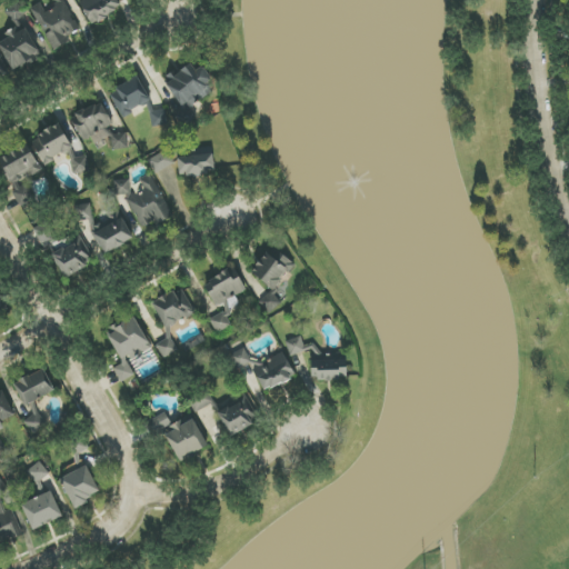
[(53,50),(71,41),(68,36),(80,30),(63,0),(51,0),(56,7),(46,12),(41,3),(30,9),(53,50)]
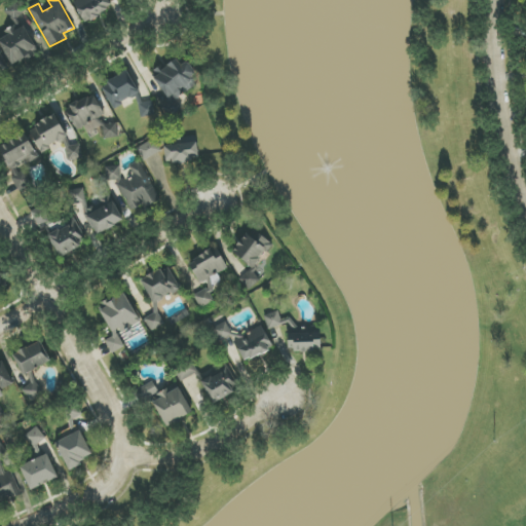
[(112,10),(108,0),(73,0),(82,22),(112,10)]
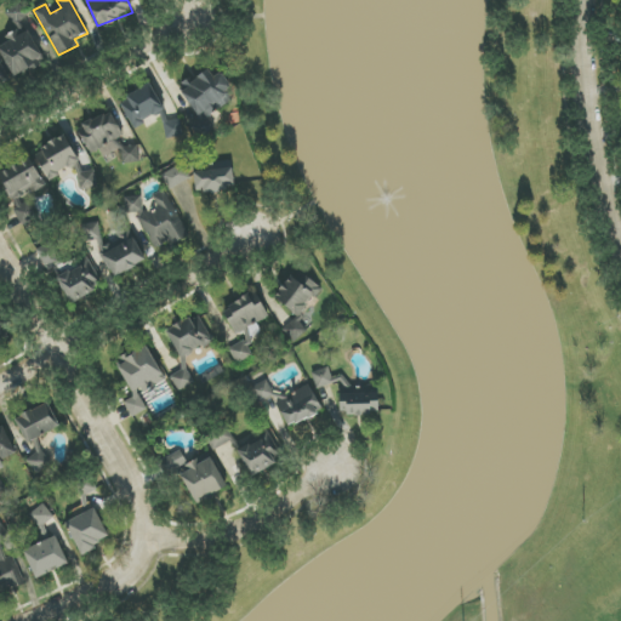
[(27,26),(0,41),(0,52),(15,78),(46,60),(27,26)]
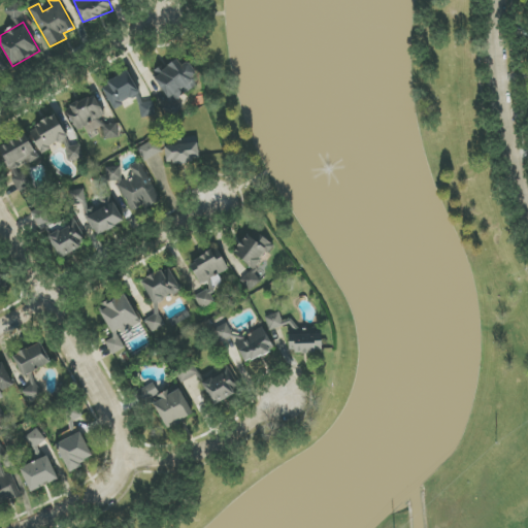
[(0,74),(8,71),(0,54),(0,74)]
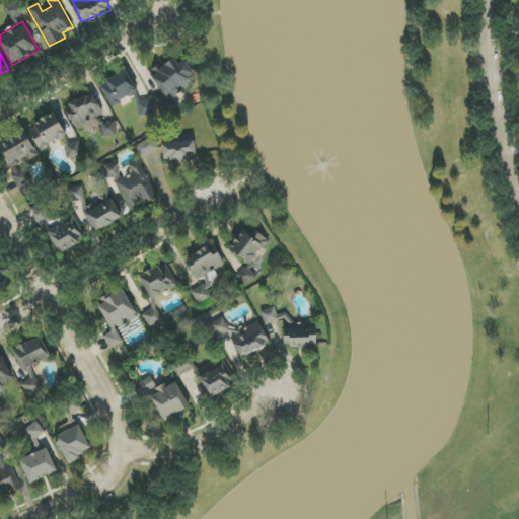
[(160,105),(168,118),(181,108),(173,96),(193,84),(188,77),(192,74),(179,55),(150,74),(168,100),(160,105)]
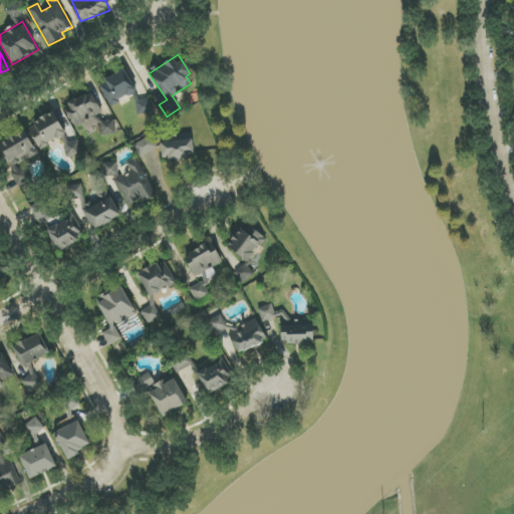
[(109,105),(138,92),(126,69),(98,82),(109,105)]
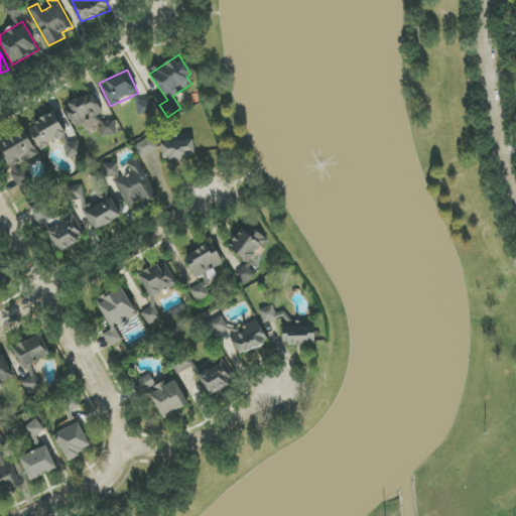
[(75,128),(83,125),(86,131),(99,125),(105,138),(118,132),(111,117),(105,120),(93,93),(65,107),(75,128)]
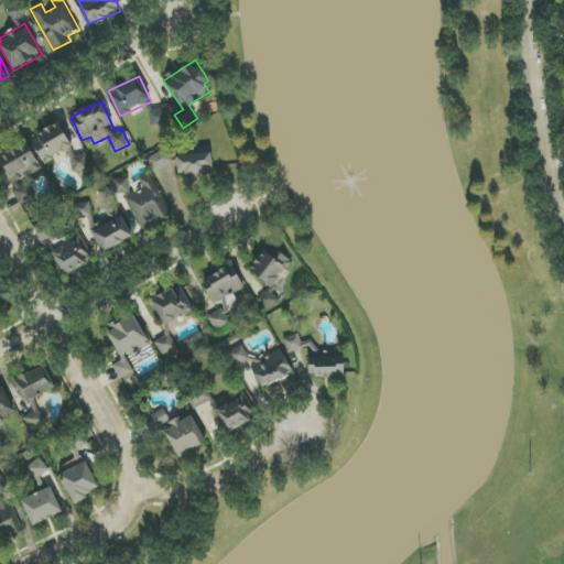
[(149,110),(151,126),(165,125),(164,108),(149,110)]
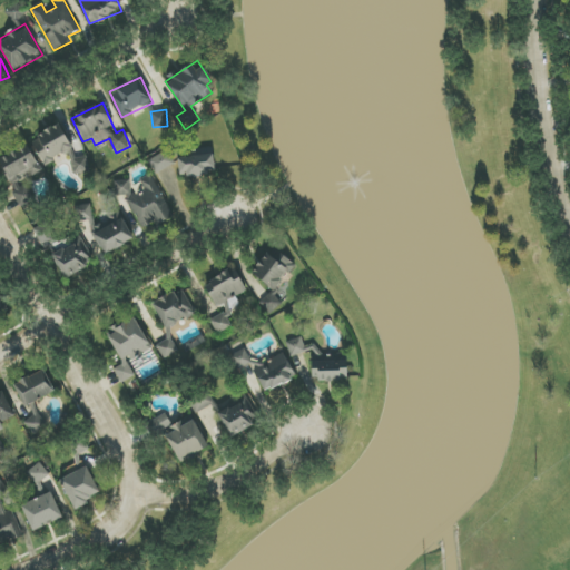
[(42,164),(72,150),(61,125),(30,139),(42,164)]
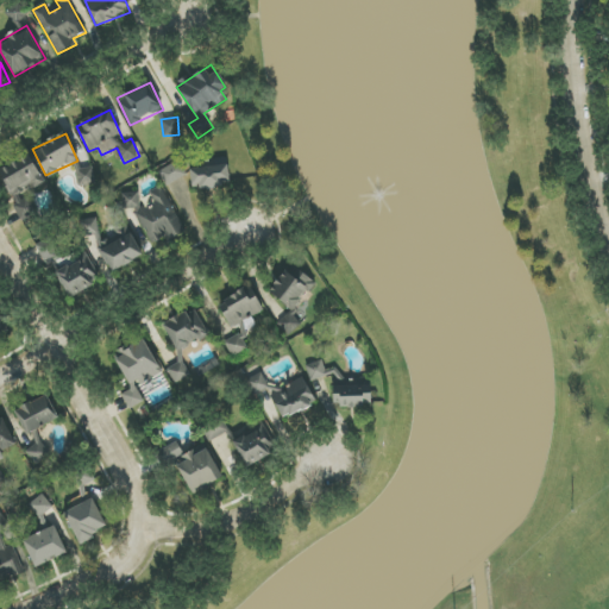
[(0,167),(0,174),(22,221),(37,214),(26,193),(44,184),(30,154),(0,167)]
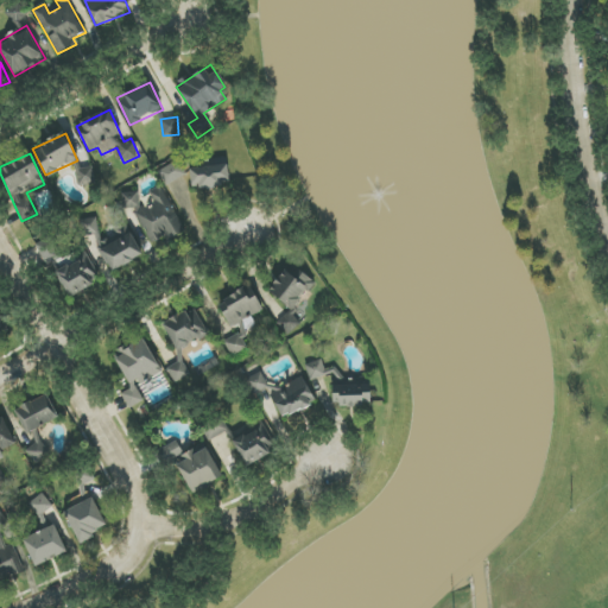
[(227,159),(162,164),(163,181),(190,179),(190,188),(229,185),(227,159)]
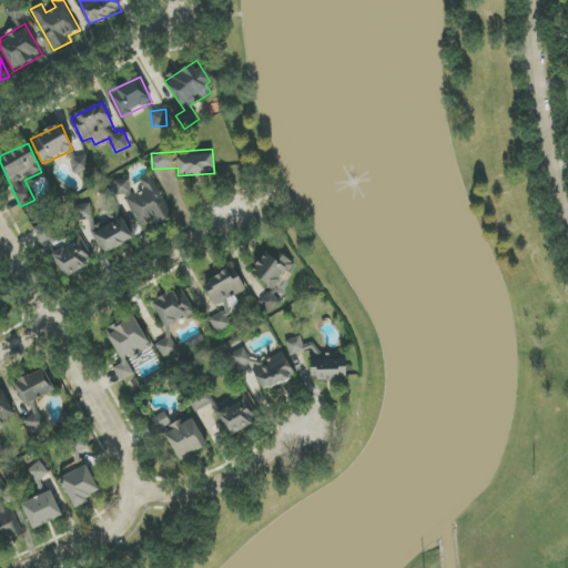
[(70,163),(78,175),(91,168),(83,155),(70,163)]
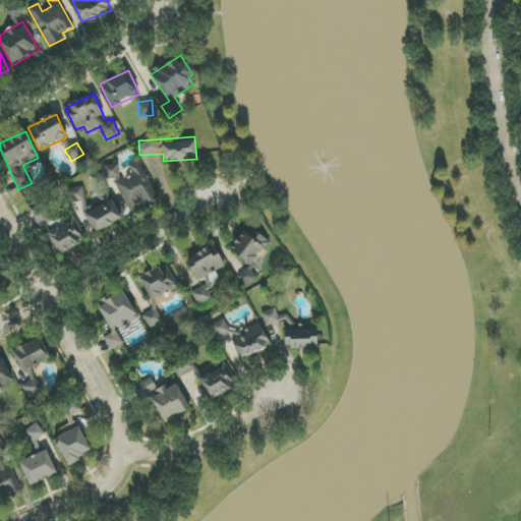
[(130,211),(155,198),(136,161),(127,165),(131,174),(116,182),(130,211)]
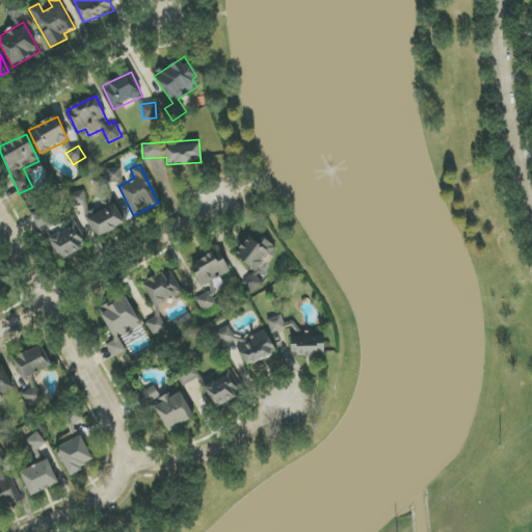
[(54,227),(46,208),(31,214),(40,233),(54,227)]
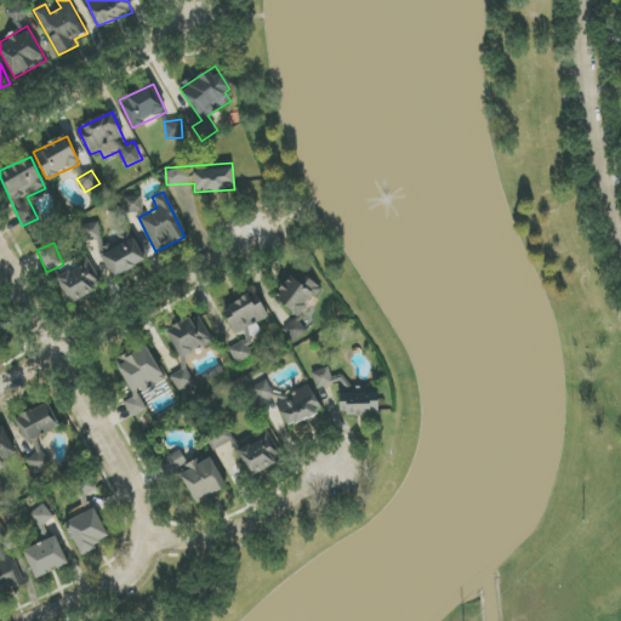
[(103,286),(92,262),(58,278),(69,302),(103,286)]
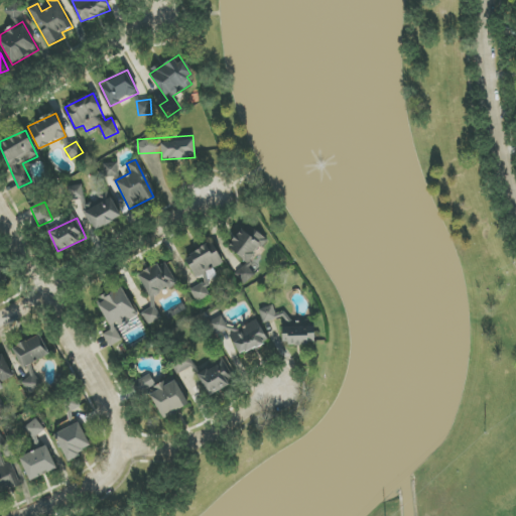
[(246,264),(235,275),(245,284),(255,274),(246,265),(268,241),(249,223),(227,246),(246,264)]
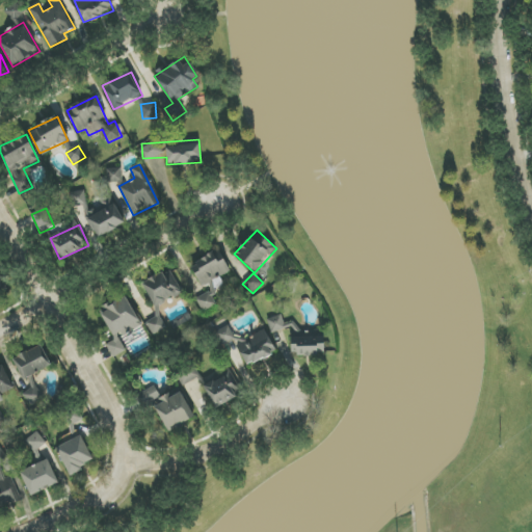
[(167,327),(156,307),(185,292),(173,267),(141,284),(158,316),(145,322),(153,335),(167,327)]
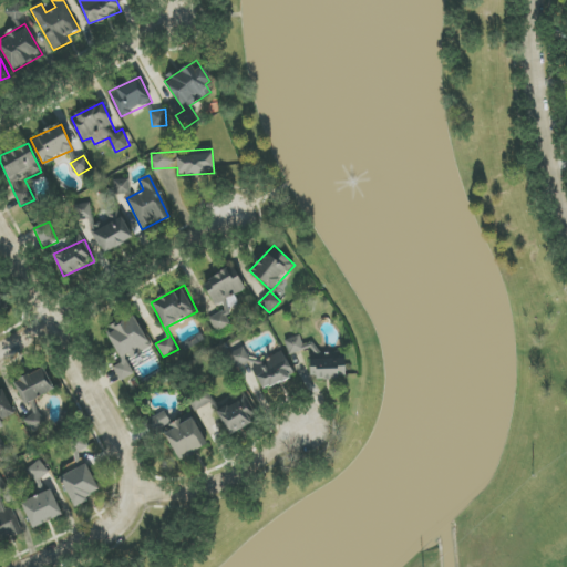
[(0,313),(9,310),(0,290),(0,313)]
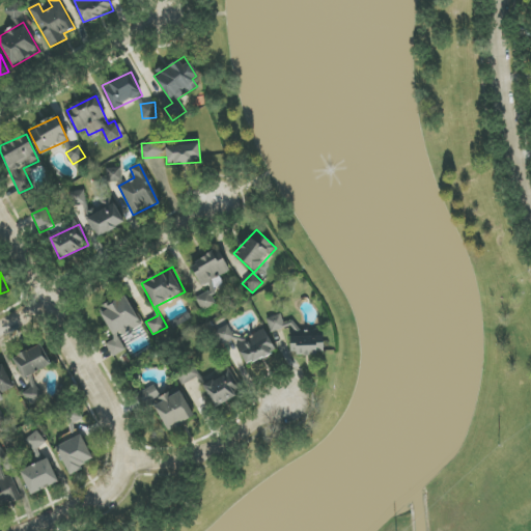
[(201,310),(215,304),(208,291),(195,298),(201,310)]
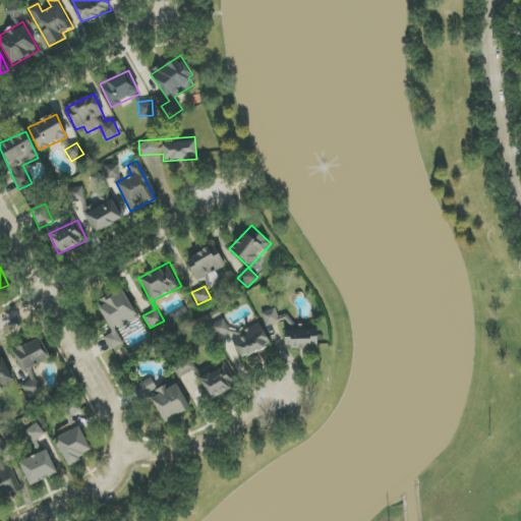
[(104,338),(111,350),(123,344),(117,332),(139,320),(123,289),(97,303),(113,334),(104,338)]
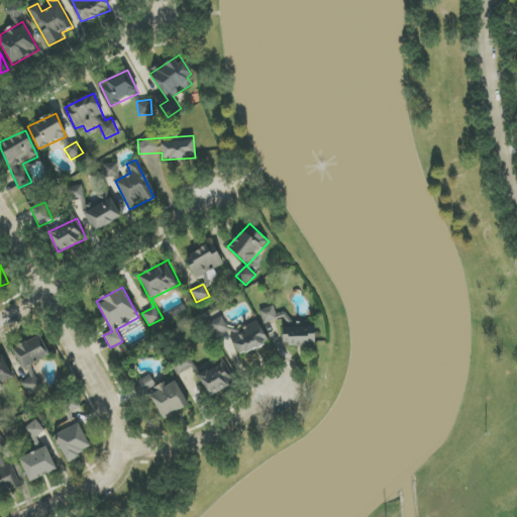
[(278,319),(274,306),(260,310),(264,324),(278,319)]
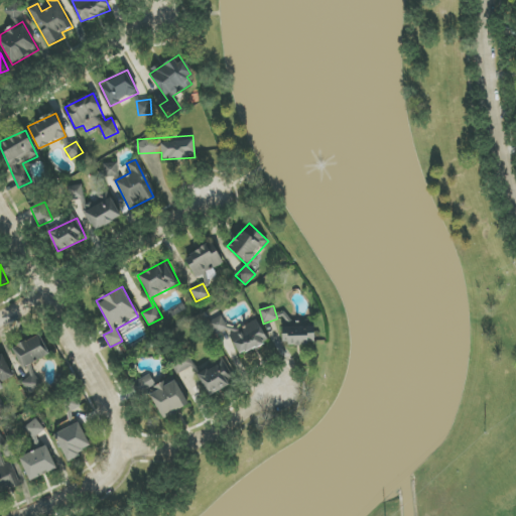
[(209,323),(217,337),(225,332),(226,334),(230,332),(222,315),(209,323)]
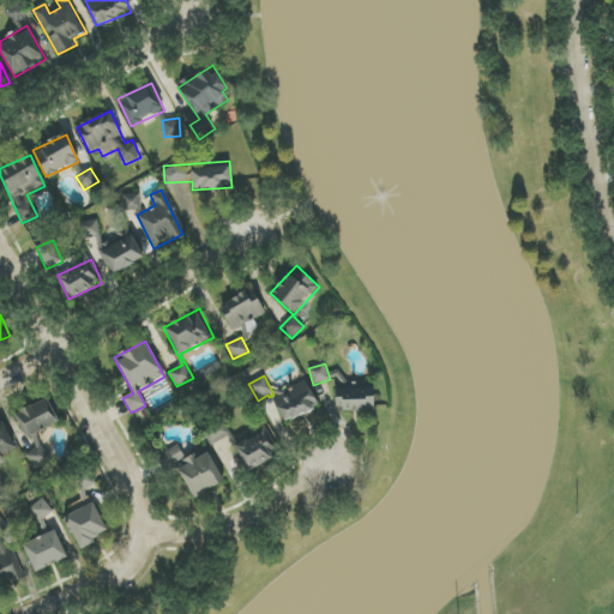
[(287,423),(319,404),(305,380),(272,401),(287,423)]
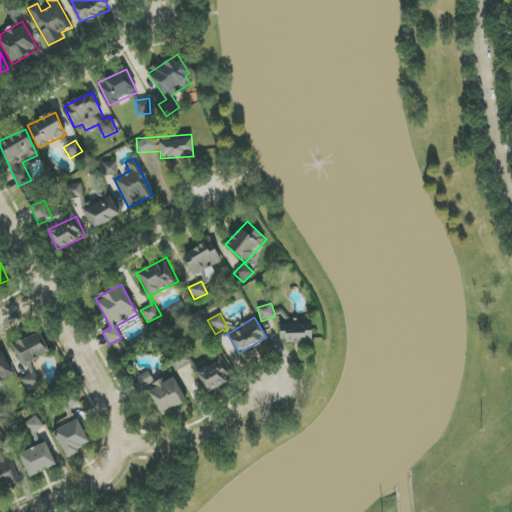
[(313,341),(312,319),(279,321),(281,343),(313,341)]
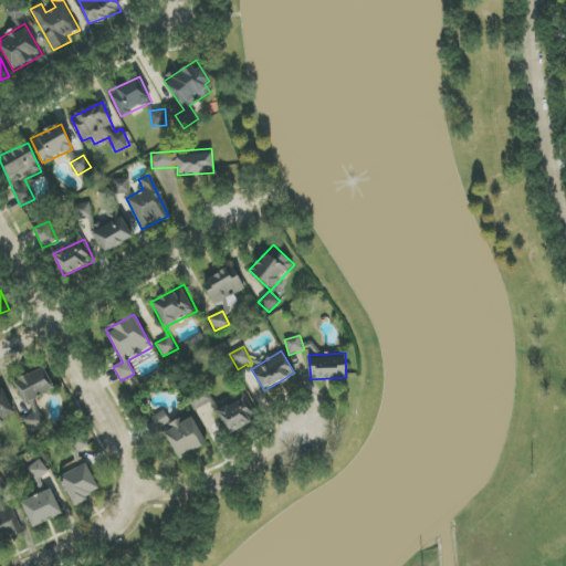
[(27,418),(32,431),(45,426),(34,397),(55,388),(46,367),(13,380),(24,407),(30,405),(34,413),(27,418)]
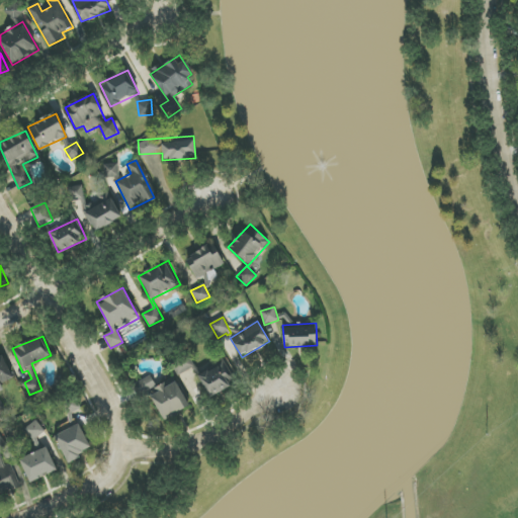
[(0,356),(0,410),(3,409),(0,400),(0,392),(4,391),(1,383),(15,377),(6,354),(0,356)]
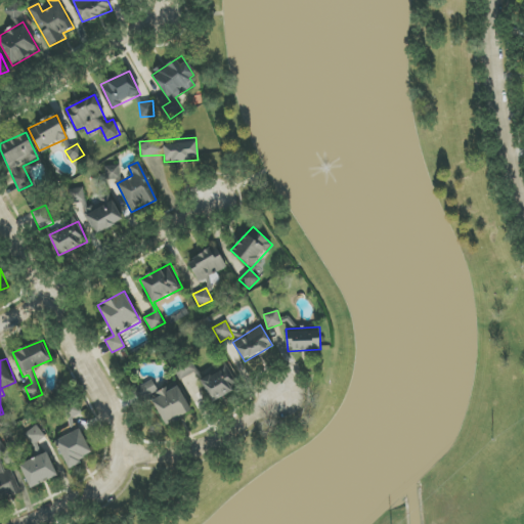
[(179,380),(198,372),(192,359),(174,366),(179,380)]
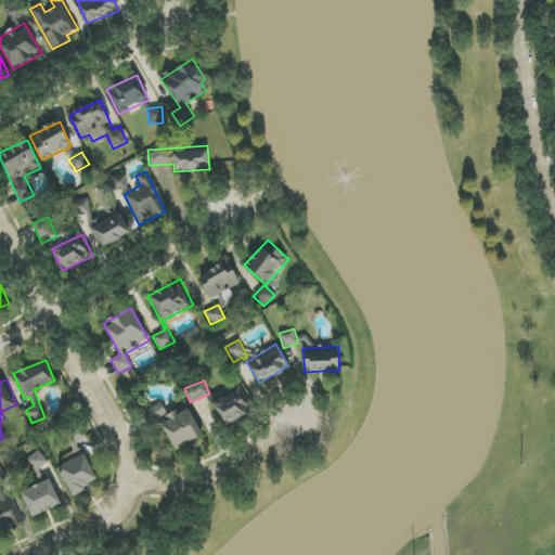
[(211,403),(224,427),(253,412),(240,388),(211,403)]
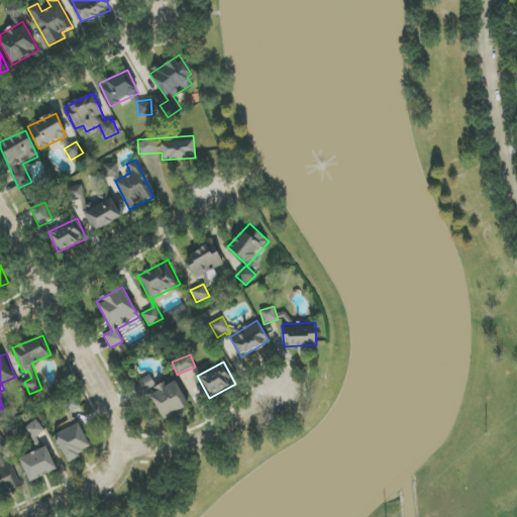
[(163,419),(188,407),(174,377),(156,386),(150,375),(133,384),(138,396),(149,391),(163,419)]
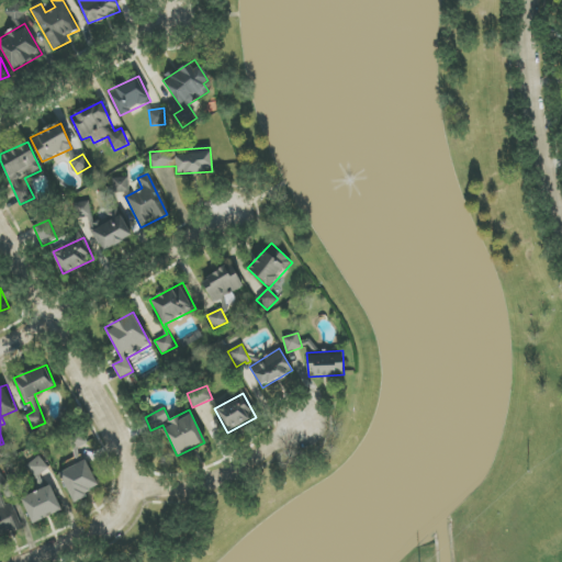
[(77,449),(88,442),(83,435),(72,441),(77,449)]
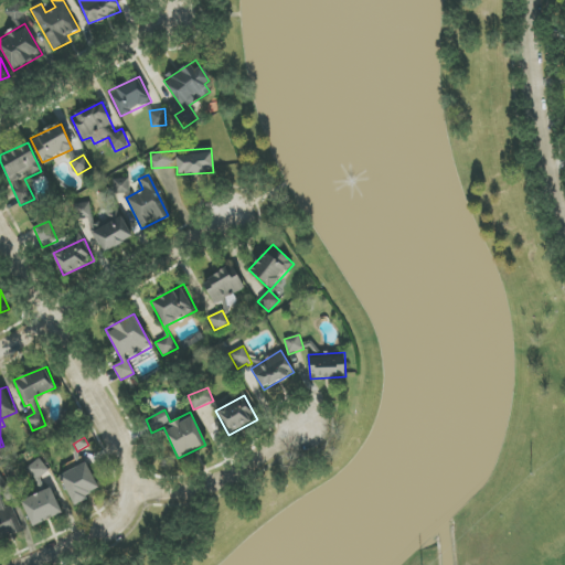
[(27,468),(36,480),(50,471),(40,458),(27,468)]
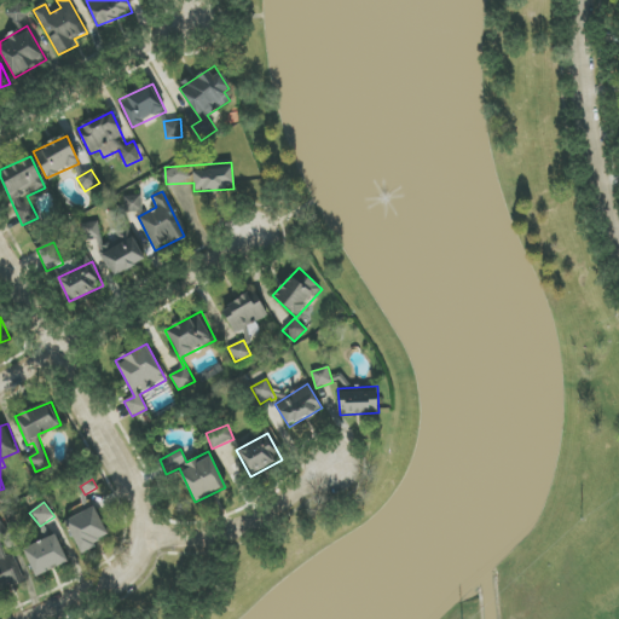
[(80,553),(110,538),(96,507),(65,520),(80,553)]
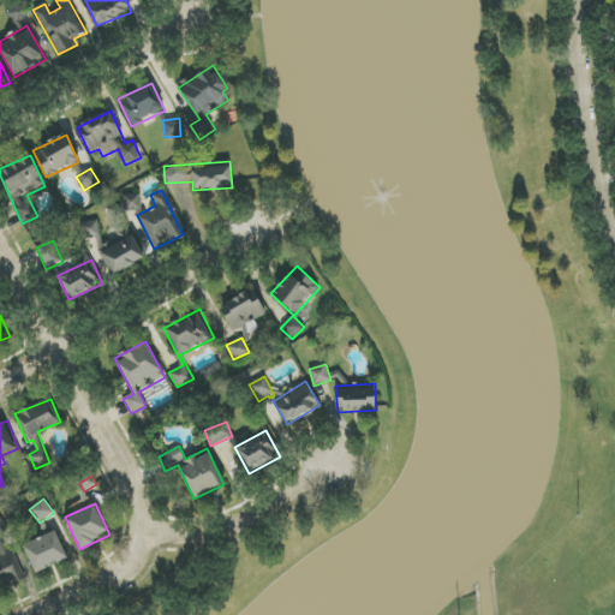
[(0,587),(22,579),(11,551),(4,554),(0,544),(0,537),(9,533),(3,517),(0,518),(0,587)]
